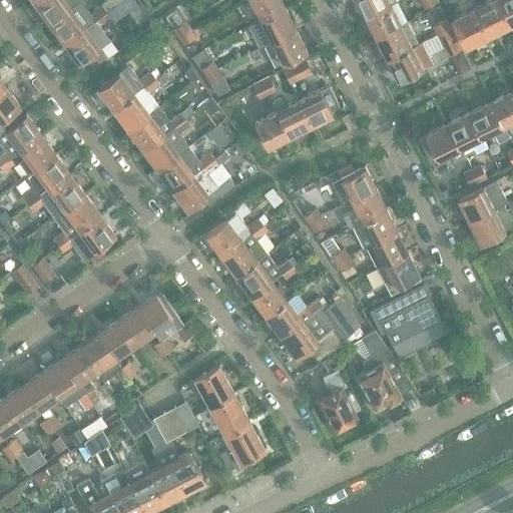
[(37,0),(35,2),(49,22),(63,12),(70,7),(76,3),(80,0),(37,0)]
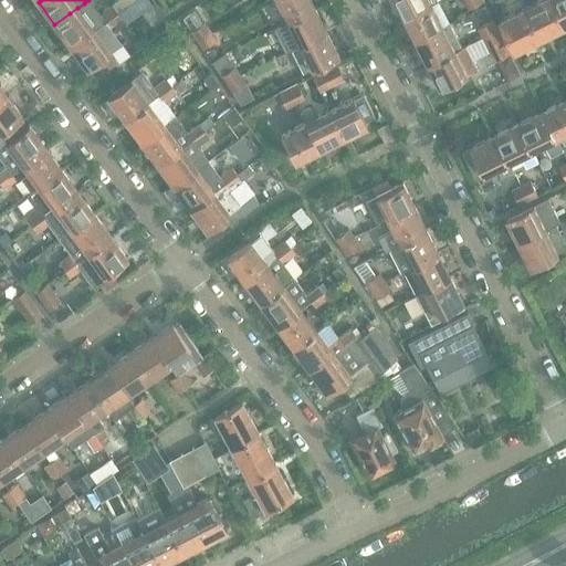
[(54,24),(71,46),(86,35),(94,30),(101,25),(105,22),(98,13),(88,0),(84,3),(77,8),(70,13),(54,24)]
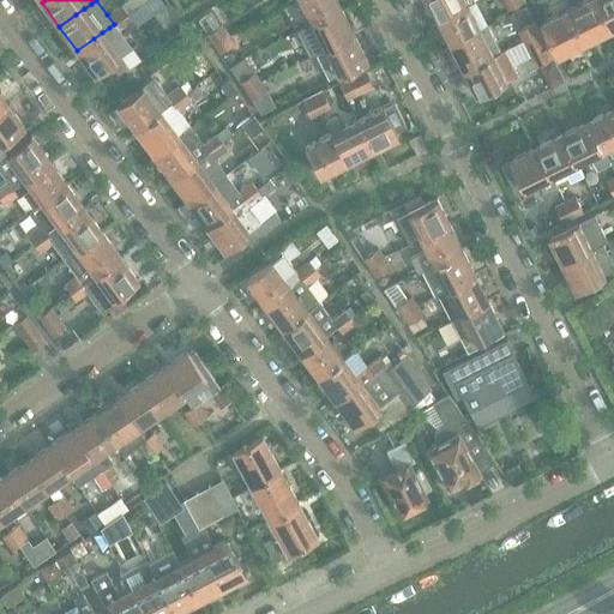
[(301,0),(313,23),(319,20),(327,16),(342,8),(337,0),(301,0)]
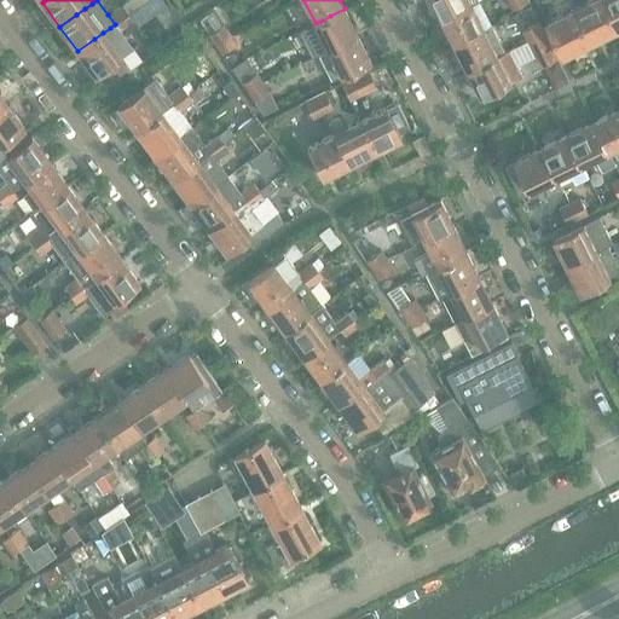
[(434,0),(444,19),(460,11),(469,6),(474,4),(473,3),(476,0),(434,0)]
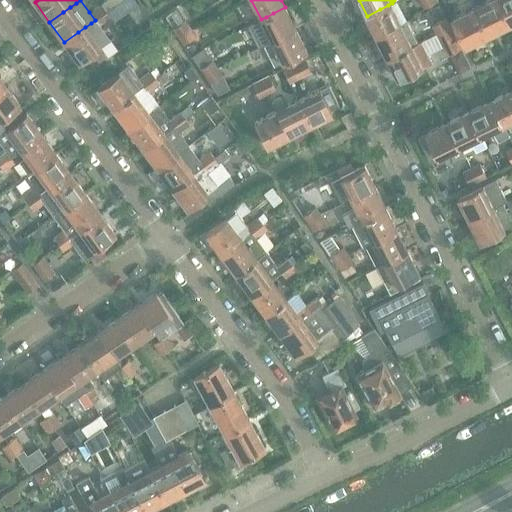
[(437,1),(436,0),(418,0),(423,8),(437,1)]
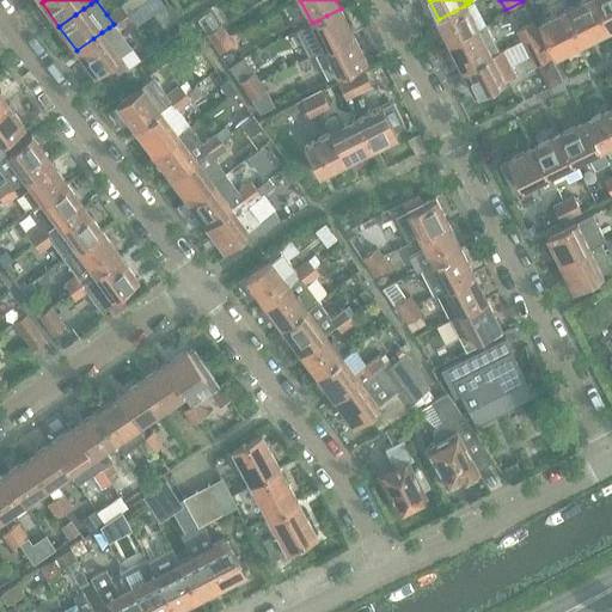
[(597,0),(586,0),(569,8),(586,43),(611,30),(597,0)]
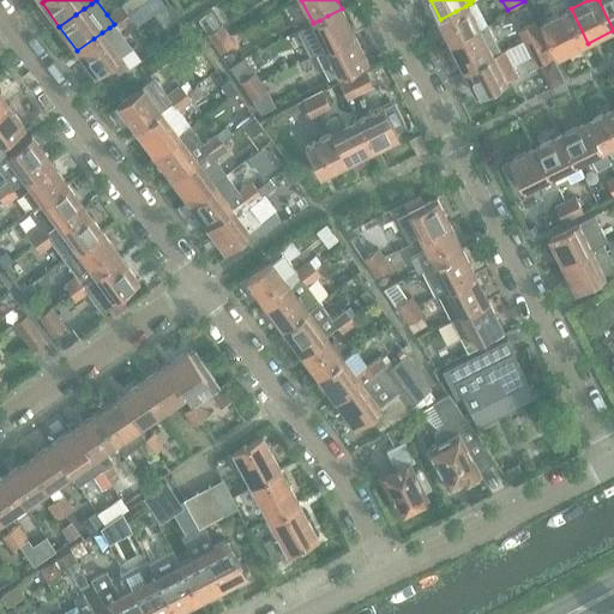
[(613,0),(599,0),(613,30),(613,29),(613,0)]
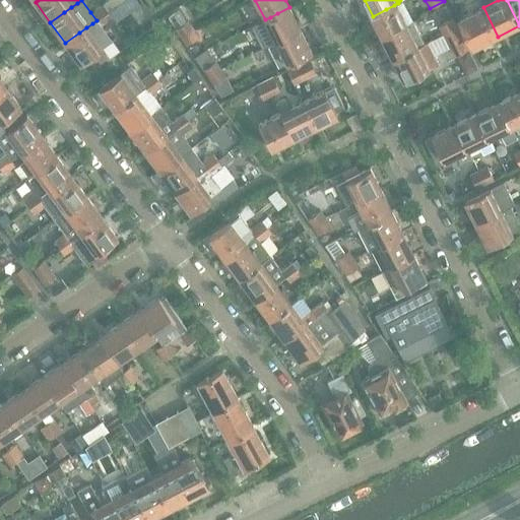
[(124,10),(119,3),(108,12),(96,20),(101,26),(124,10)]
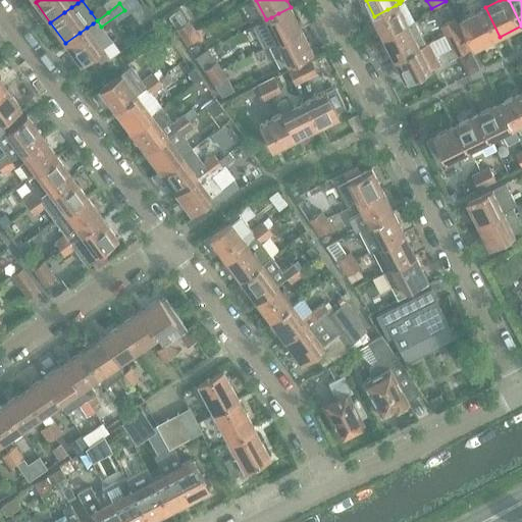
[(374,16),(386,39),(399,32),(407,29),(411,25),(410,24),(400,3),(396,5),(387,9),(374,16)]
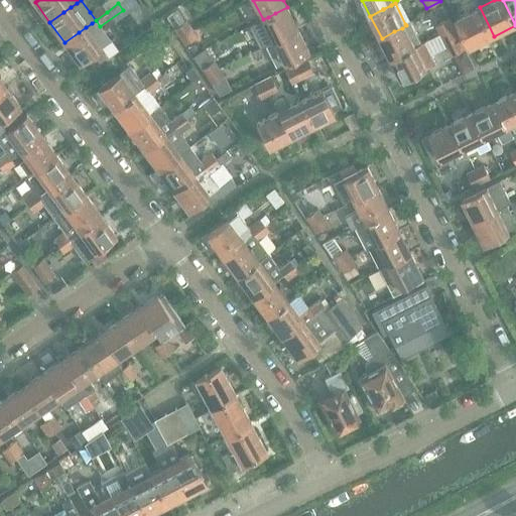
[(90,12),(96,20),(107,12),(102,4),(90,12)]
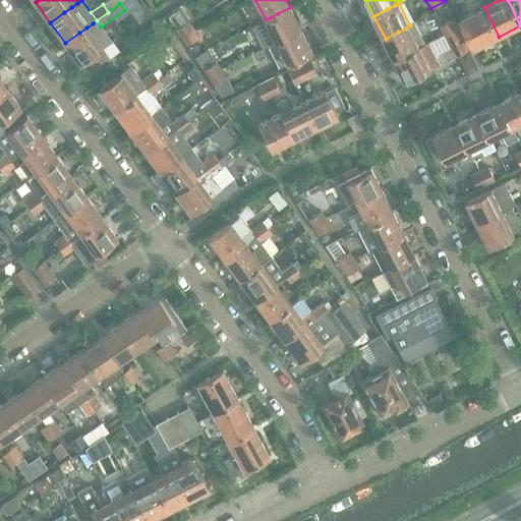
[(266,19),(276,42),(282,39),(288,36),(301,30),(290,7),(278,13),(271,17),(266,19)]
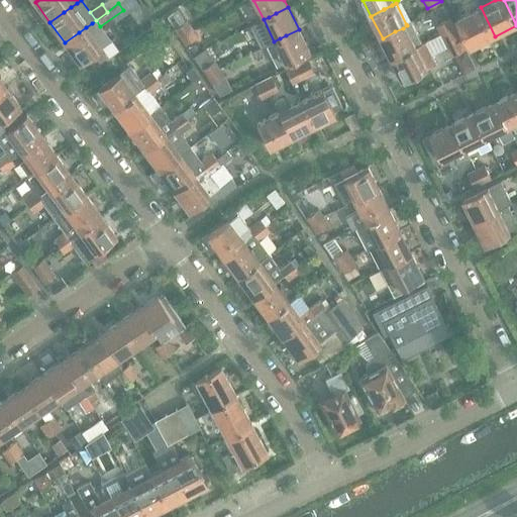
[(472,47),(495,36),(481,7),(457,19),(472,47)]
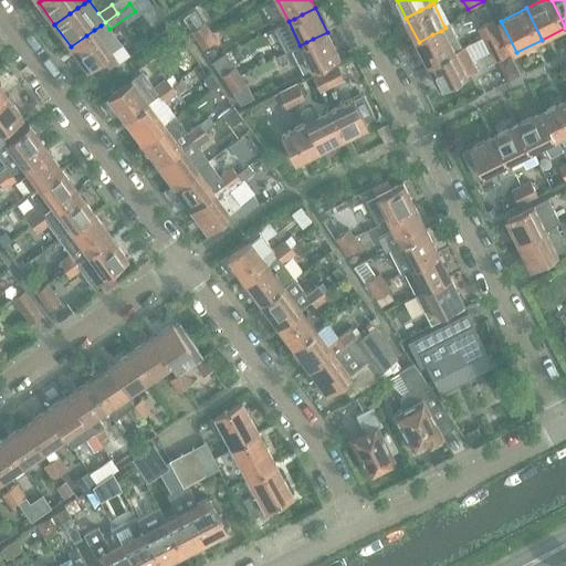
[(109,29),(105,22),(101,25),(94,30),(86,35),(71,46),(87,70),(103,59),(111,53),(117,49),(122,45),(109,29)]
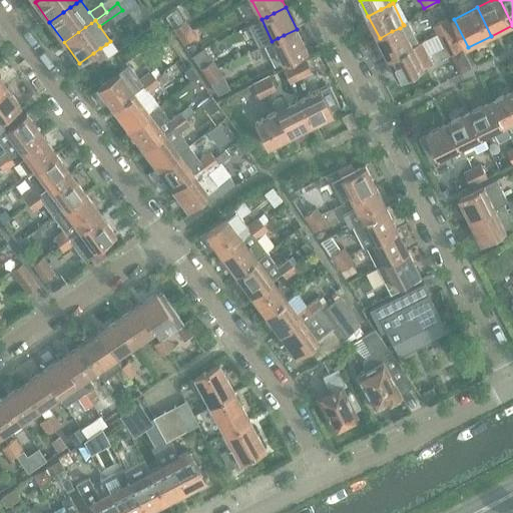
[(171,29),(177,37),(189,28),(184,20),(171,29)]
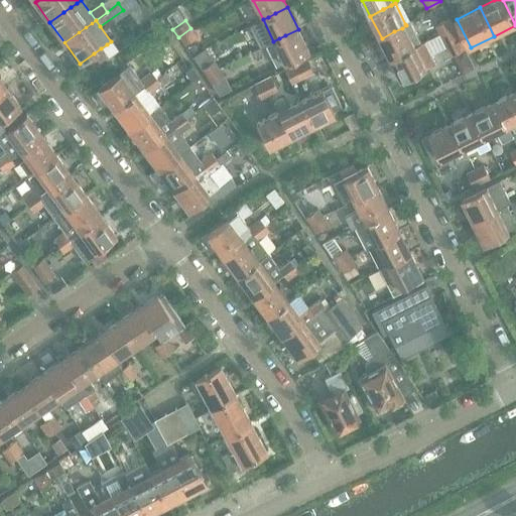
[(435,27),(439,35),(454,28),(449,20),(435,27)]
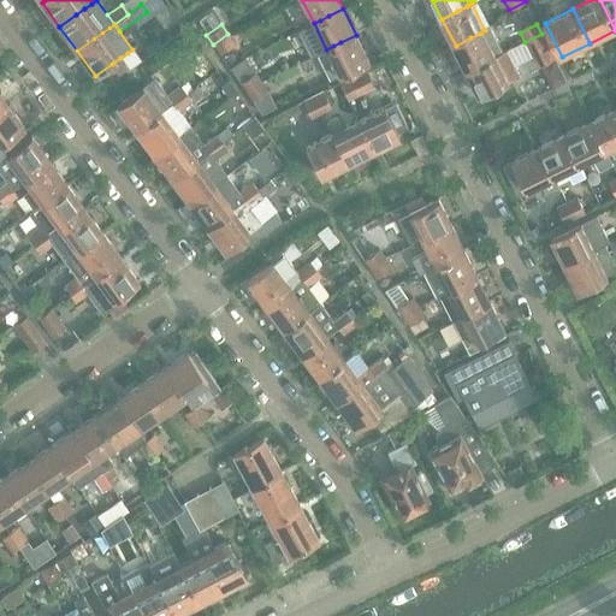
[(456,46),(468,71),(483,63),(492,59),(498,55),(497,55),(503,53),(490,25),(484,29),(485,30),(480,34),(471,37),(456,46)]
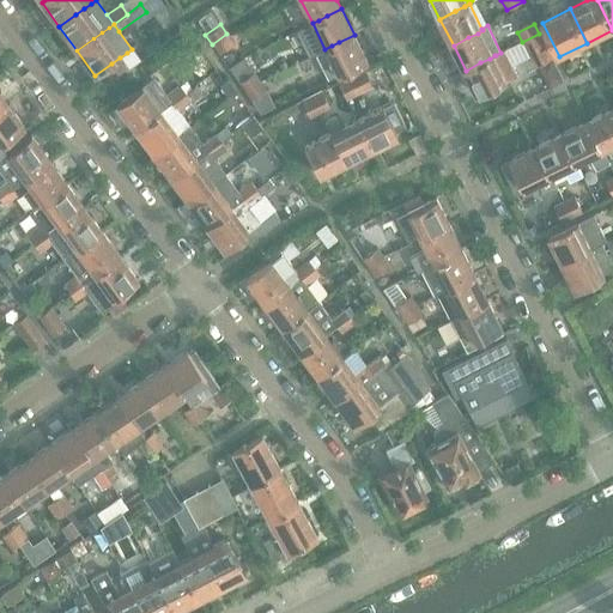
[(234,43),(226,34),(212,44),(218,54),(234,43)]
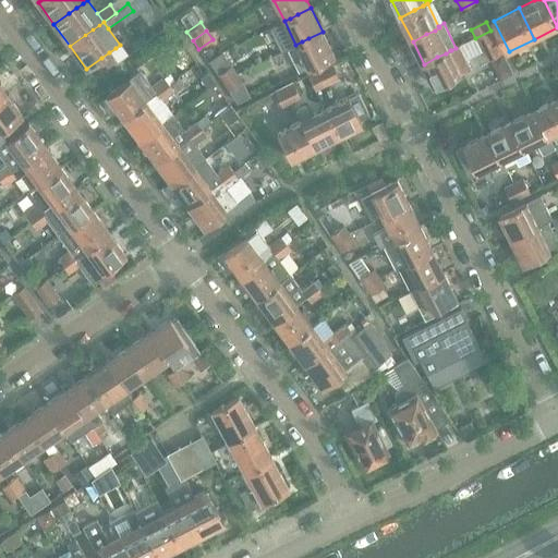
[(502,55),(490,31),(475,38),(488,62),(502,55)]
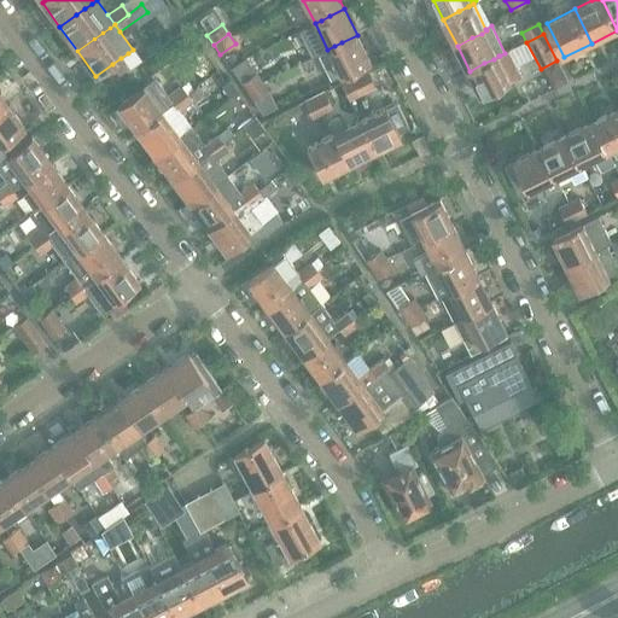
[(371,62),(357,35),(342,42),(334,46),(327,50),(319,53),(332,81),(340,76),(347,73),(355,69),(371,62)]
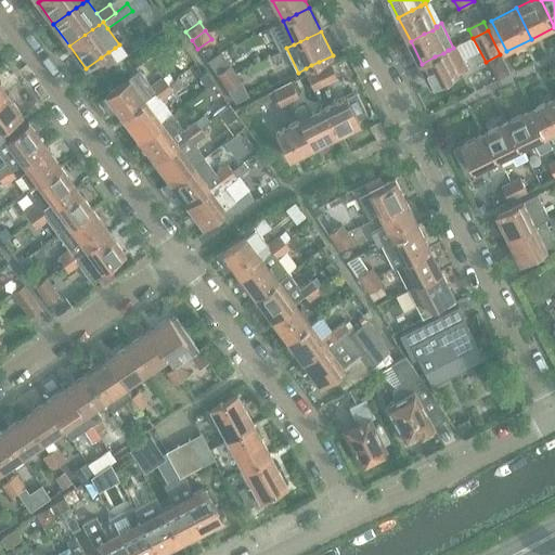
[(461,74),(449,50),(443,53),(435,56),(422,64),(434,87),(461,74)]
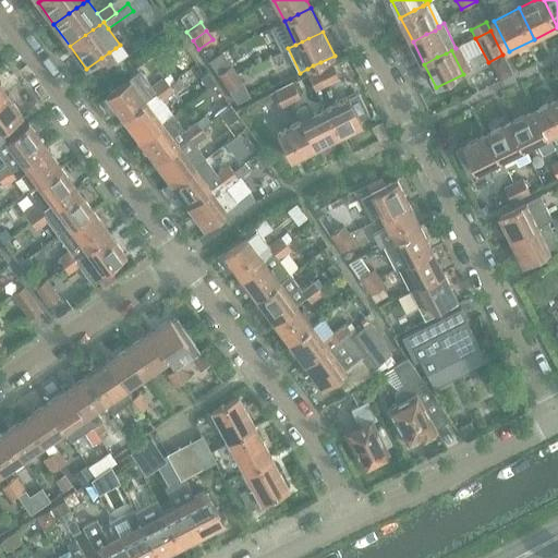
[(192,80),(203,72),(196,64),(185,72),(192,80)]
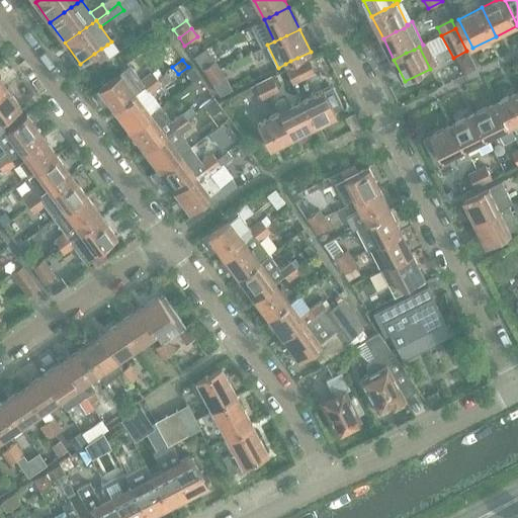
[(201,69),(206,77),(220,68),(214,60),(201,69)]
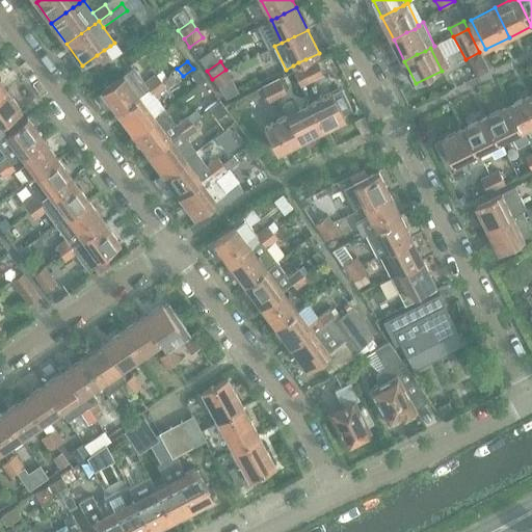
[(299,86),(323,76),(316,61),(293,72),(299,86)]
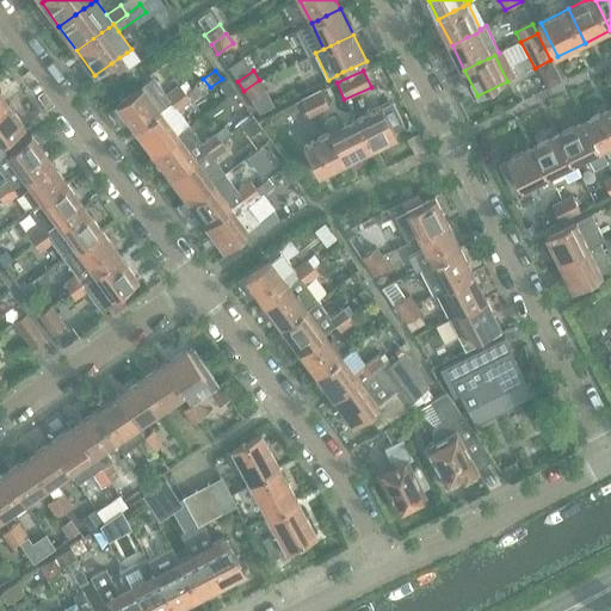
[(266,90),(259,80),(244,91),(251,100),(266,90)]
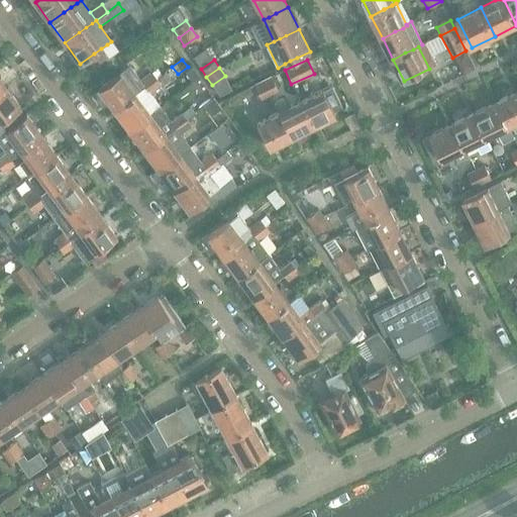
[(140,79),(145,86),(156,78),(151,72),(140,79)]
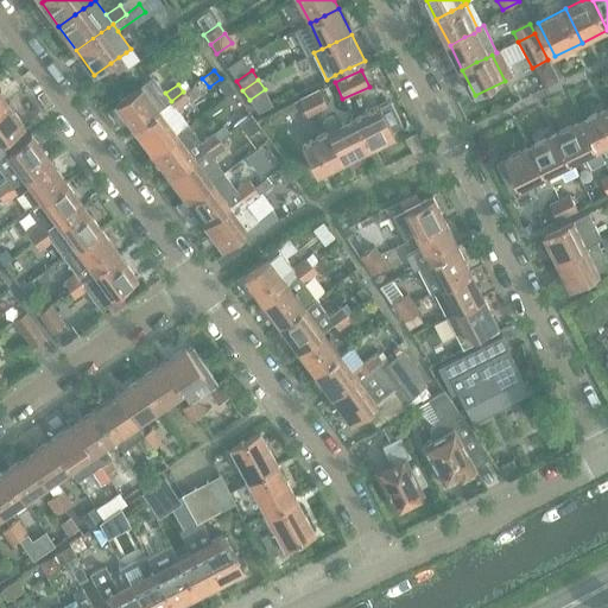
[(116,105),(134,128),(159,109),(141,86),(116,105)]
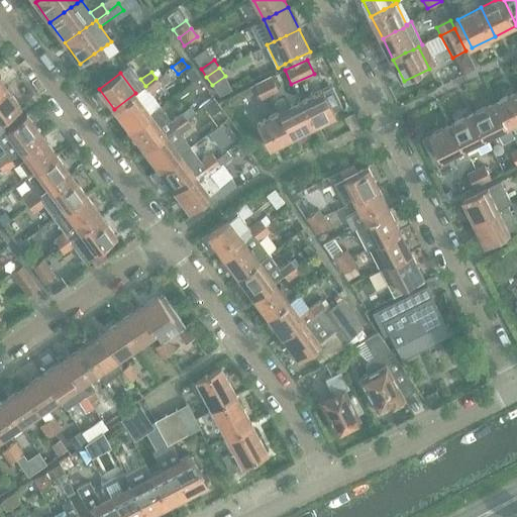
[(272,77),(264,81),(271,95),(278,91),(272,77)]
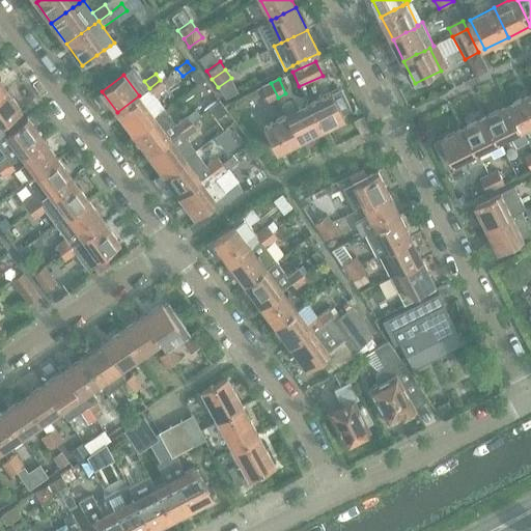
[(165,87),(160,80),(149,88),(154,95),(165,87)]
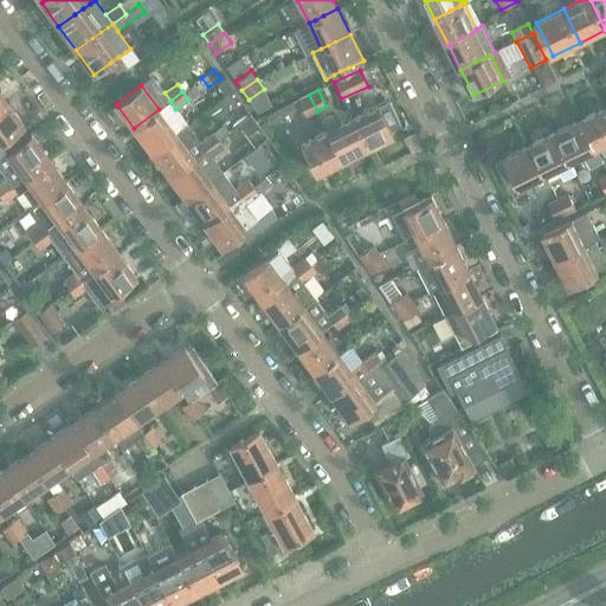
[(305,116),(317,111),(309,95),(297,101),(305,116)]
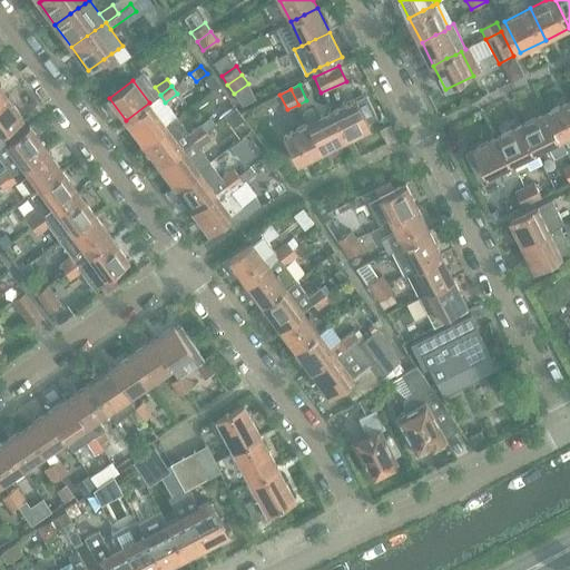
[(22,118),(6,95),(0,98),(0,134),(1,134),(8,128),(22,118)]
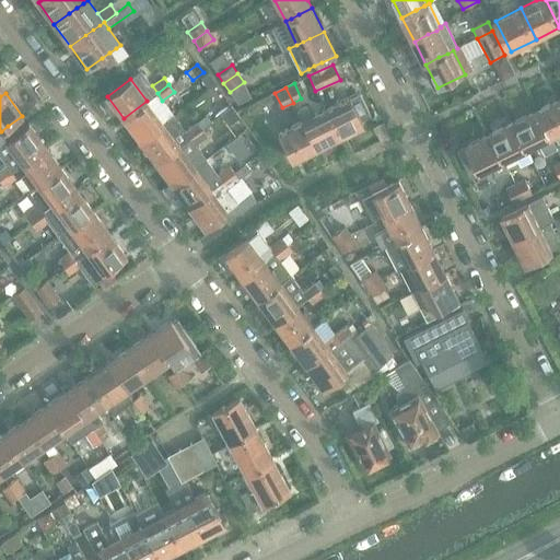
[(350,98),(327,109),(329,115),(334,123),(339,136),(362,125),(357,112),(352,104),(350,98)]
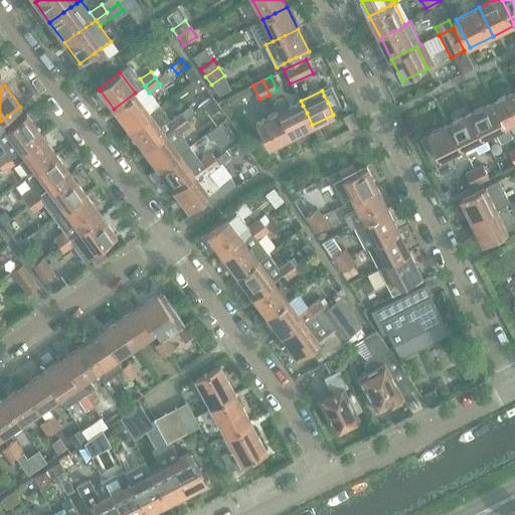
[(514,92),(495,103),(501,115),(504,121),(507,126),(511,136),(514,133),(514,92)]
